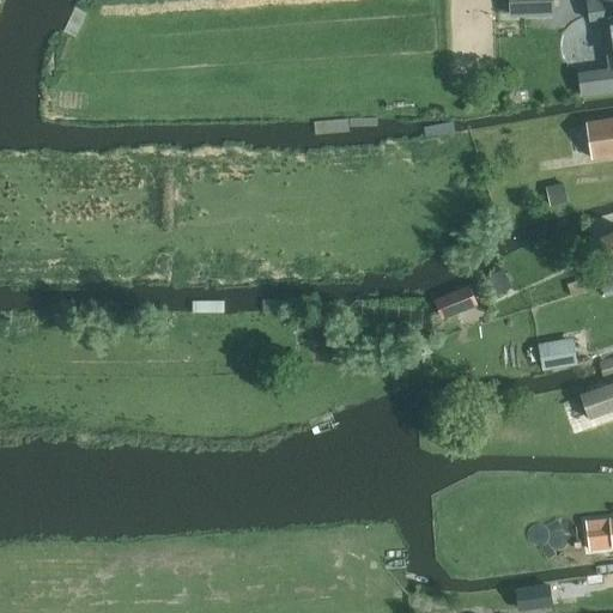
[(510,0),(510,12),(553,10),(553,0),(510,0)]
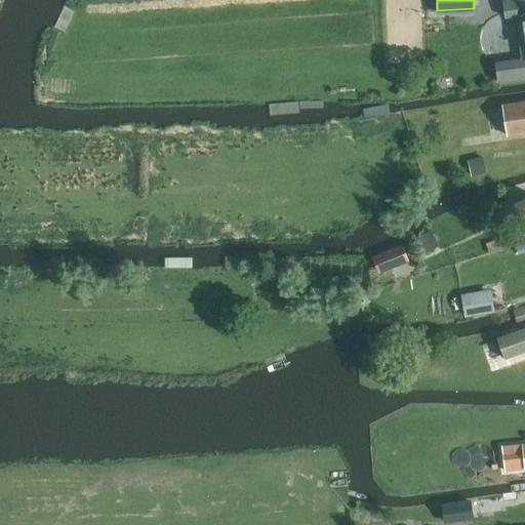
[(498,81),(524,77),(524,0),(502,0),(506,14),(507,14),(513,14),(516,16),(520,18),(524,22),(522,28),(521,33),(522,41),(524,46),(524,54),(524,55),(522,58),(518,62),(514,63),(510,65),(501,66),(496,66),(498,81)]
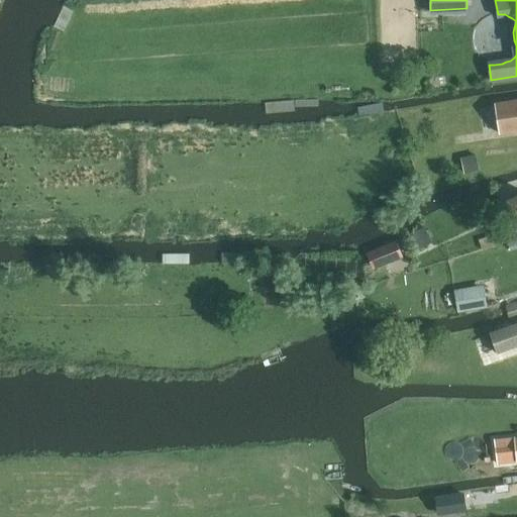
[(500,133),(516,130),(516,100),(495,104),(500,133)]
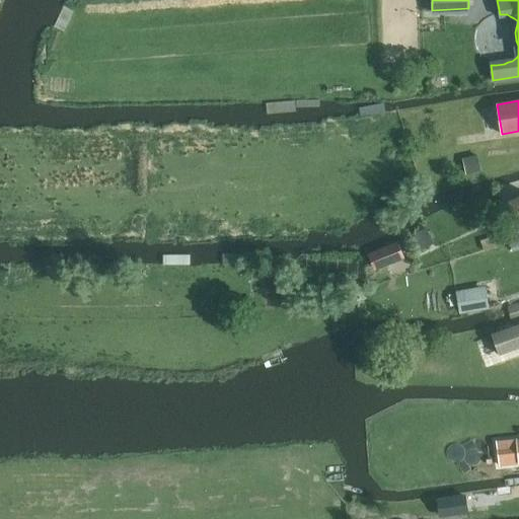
[(476,154),(463,158),(467,173),(480,170),(476,154)]
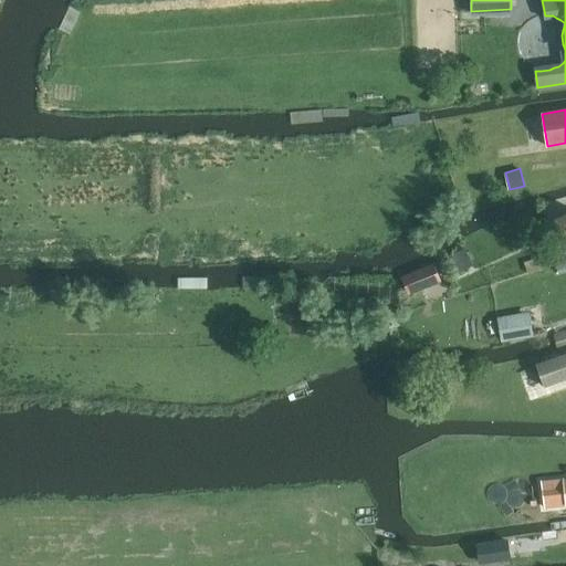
[(565,238),(565,213),(554,218),(561,241),(565,238)]
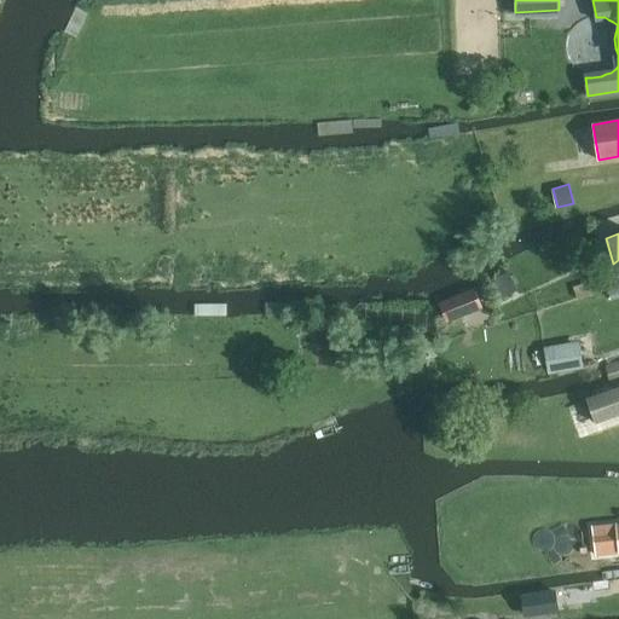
[(509,271),(491,279),(501,299),(519,289),(509,271)]
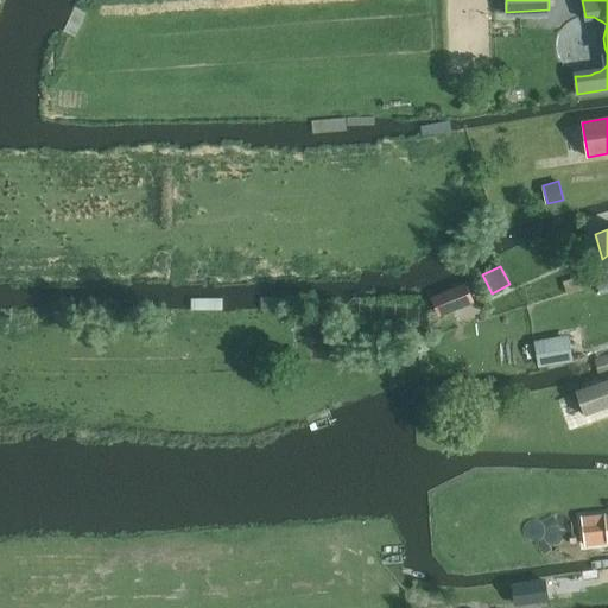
[(432,297),(439,316),(474,303),(466,283),(432,297)]
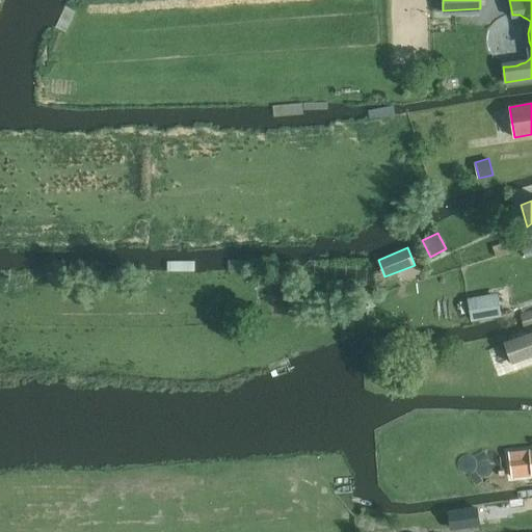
[(468,300),(472,320),(500,315),(497,295),(468,300)]
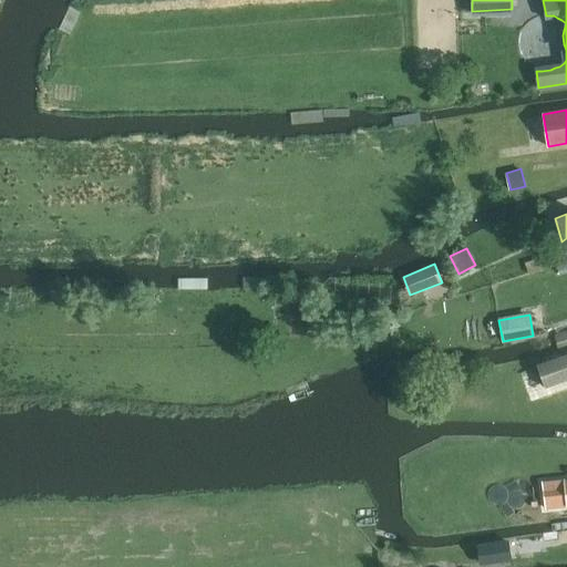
[(566,331),(555,336),(559,351),(566,348),(566,331)]
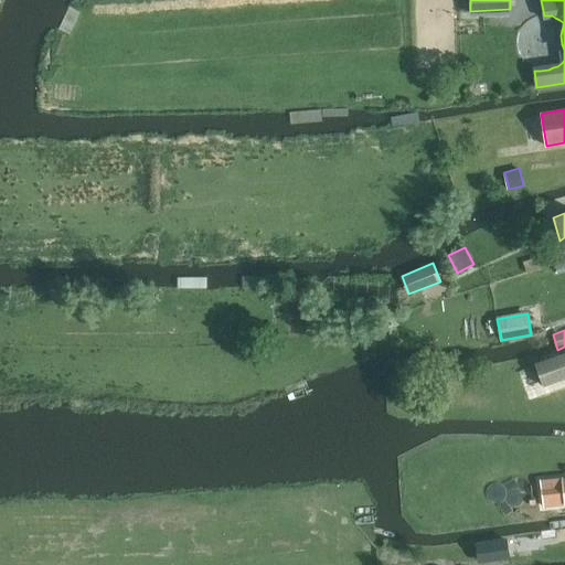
[(564,352),(535,363),(543,386),(564,377),(564,352)]
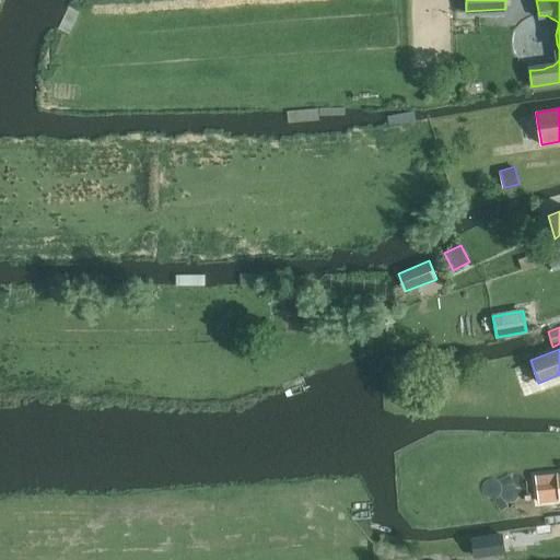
[(558,481),(538,483),(539,502),(559,500),(559,473),(558,474),(558,481)]
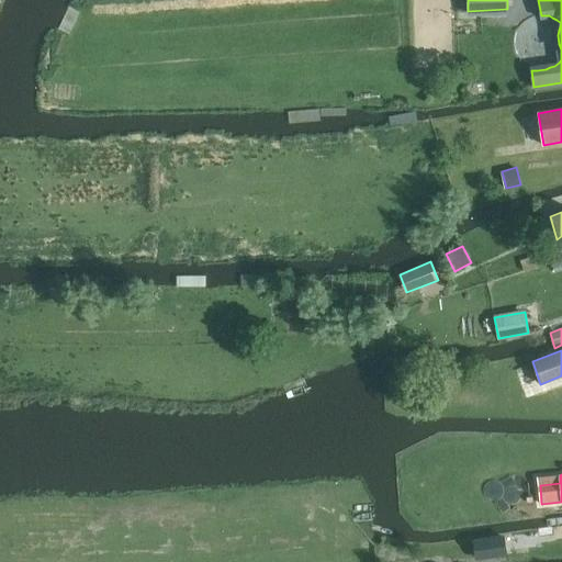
[(472,542),(474,558),(505,554),(503,538),(472,542)]
